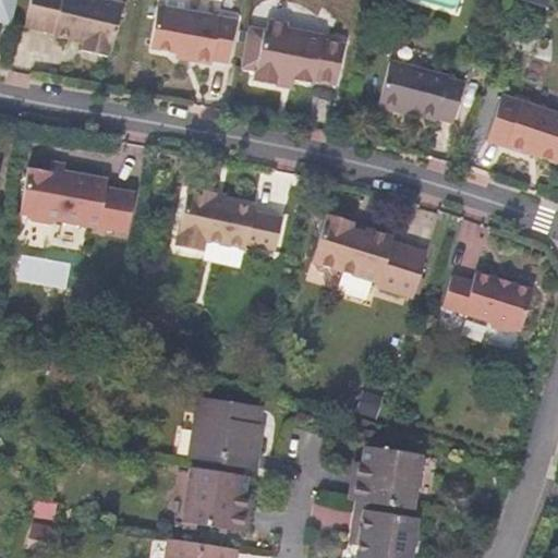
[(0,0),(0,21),(9,24),(14,0),(0,0)]
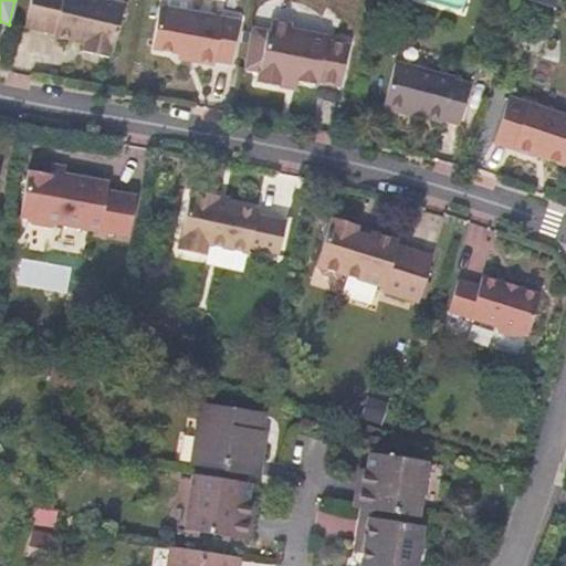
[(108,56),(124,3),(108,0),(31,0),(25,25),(54,33),(54,35),(72,40),(73,37),(86,40),(83,51),(108,56)]
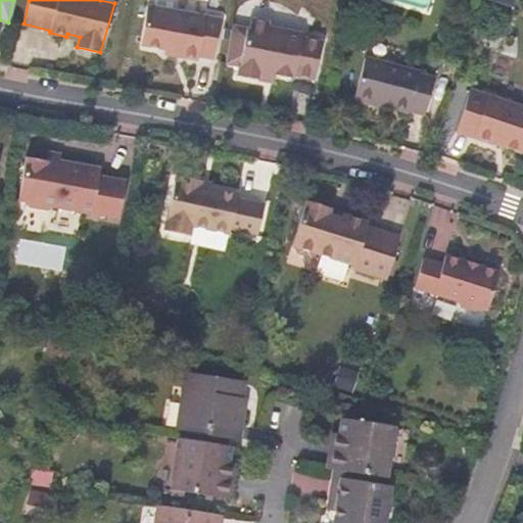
[(212,58),(220,18),(146,5),(140,42),(150,44),(164,47),(171,48),(170,55),(196,59),(197,56),(212,58)]
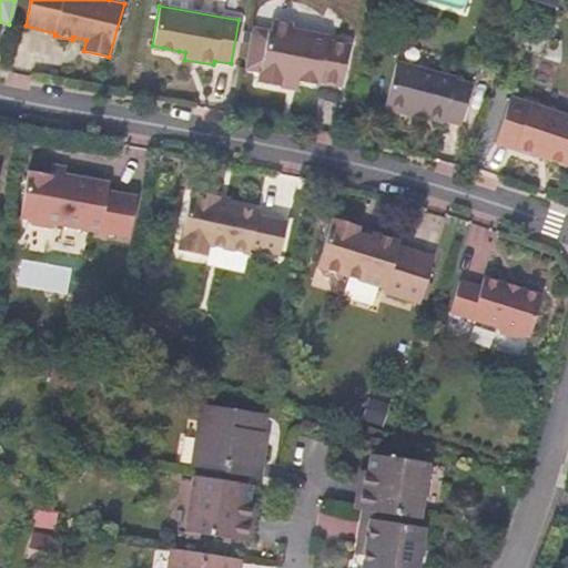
[(350,44),(290,32),(292,23),(273,20),(271,30),(269,30),(260,70),(259,81),(280,85),(282,78),(298,80),(318,84),(320,81),(342,85),(350,44)]
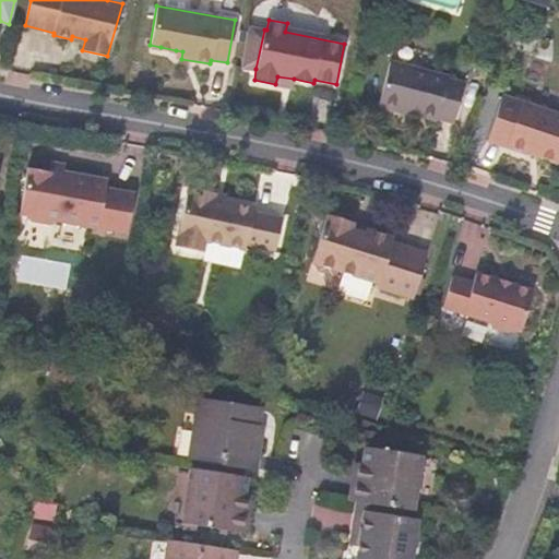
[(241,66),(256,69),(264,30),(249,26),(241,66)]
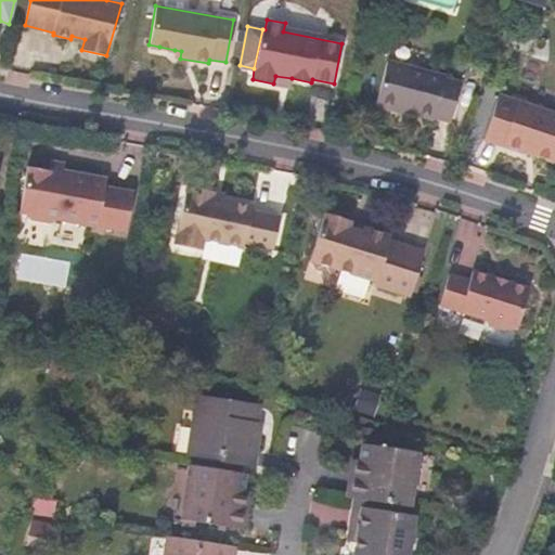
[(387,61),(376,104),(434,119),(434,118),(451,123),(461,82),(444,78),(444,76),(387,61)]
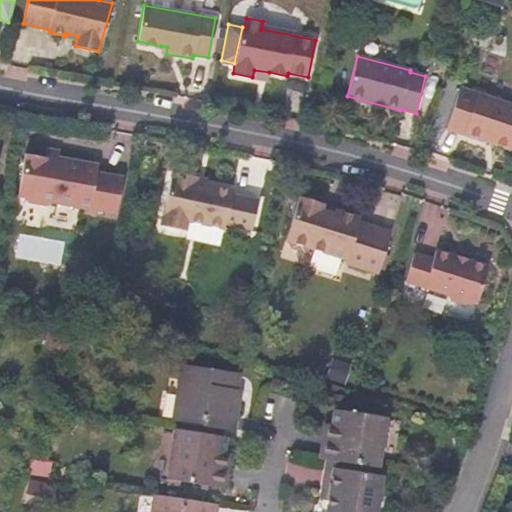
[(269,72),(254,70),(252,77),(267,80),(269,72)]
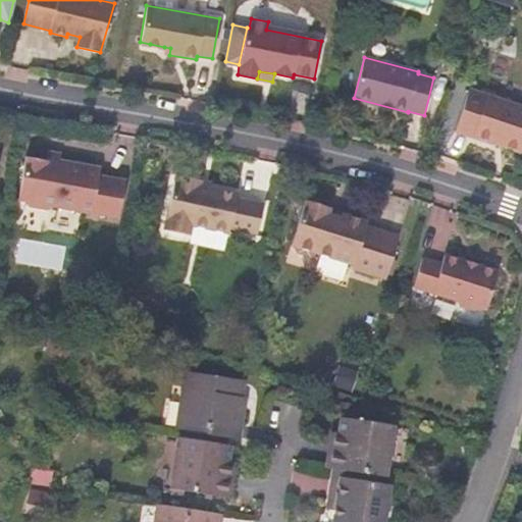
[(520,152),(521,146),(521,106),(469,89),(455,131),(491,143),(492,143),(520,152)]
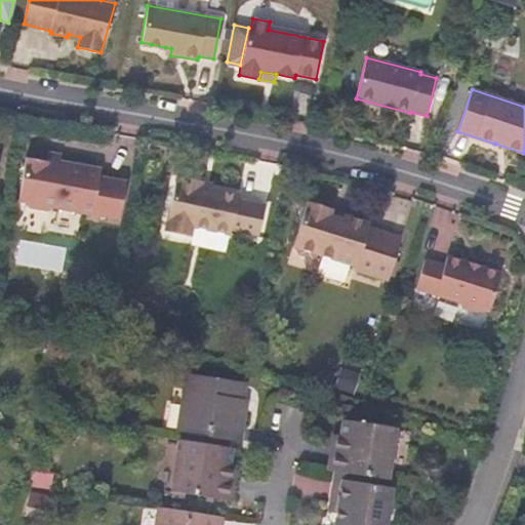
[(47,152),(46,160),(59,162),(61,154),(47,152)]
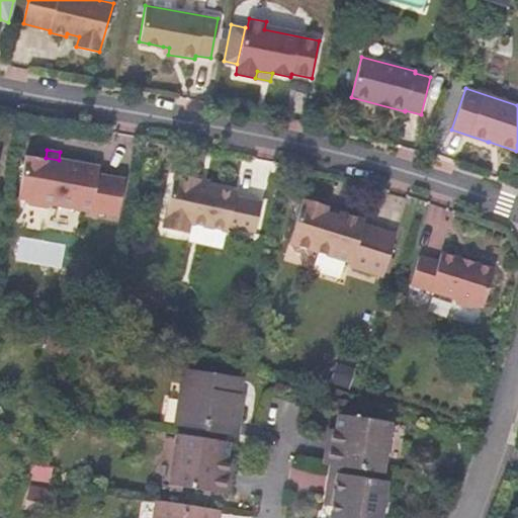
[(46,160),(25,156),(17,197),(26,199),(29,204),(46,207),(51,204),(117,216),(124,180),(98,175),(99,167),(59,160),(46,158),(46,160)]
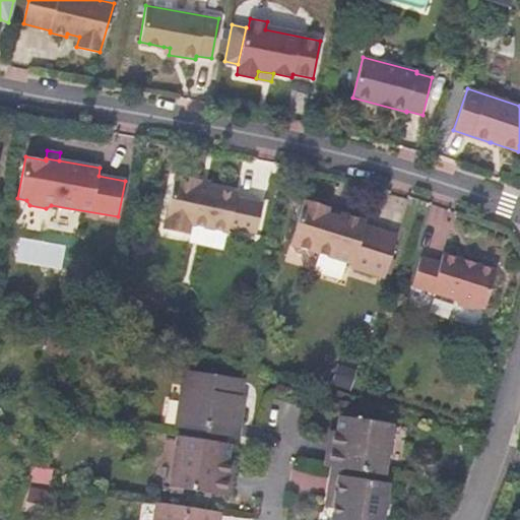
[(209,188),(199,185),(200,180),(176,175),(165,222),(164,228),(169,229),(184,232),(189,234),(190,229),(191,223),(229,232),(229,228),(256,234),(263,204),(236,197),(237,194),(209,188)]
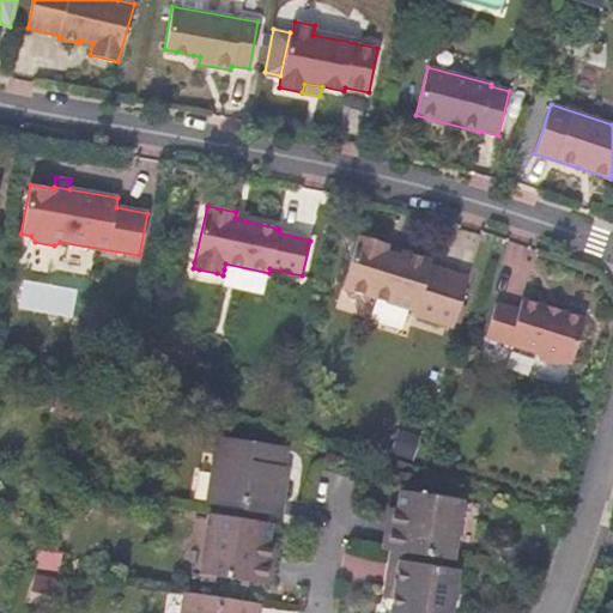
[(414,315),(453,328),(468,277),(430,266),(431,261),(401,252),(399,256),(387,252),(388,247),(359,237),(344,289),(417,311),(414,315)]
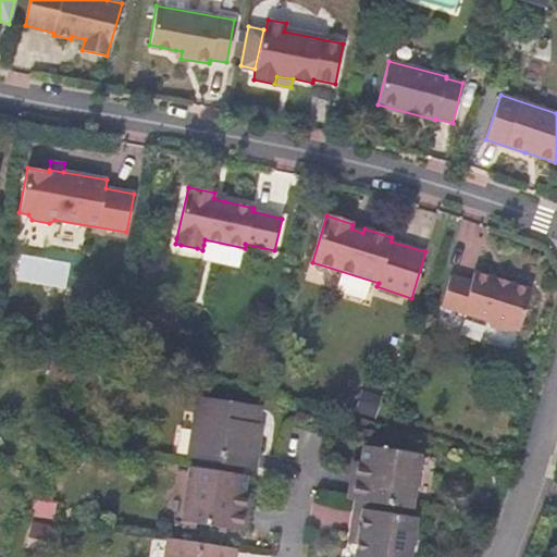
[(470,281),(450,274),(441,306),(485,321),(487,326),(506,332),(511,330),(518,331),(531,291),(509,283),(507,284),(496,281),(495,279),(473,271),(470,281)]
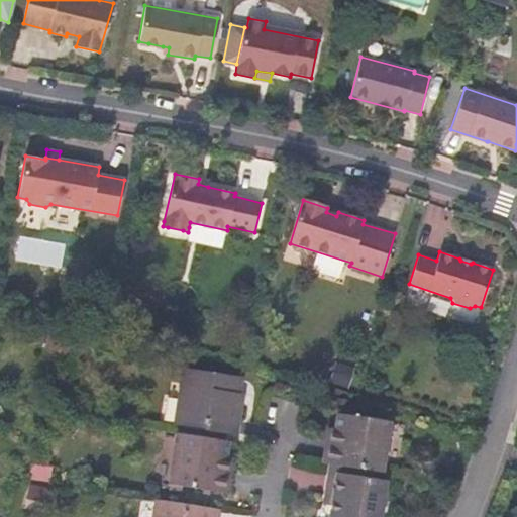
[(174,428),(235,437),(240,406),(236,406),(238,396),(241,377),(184,368),(174,428)]
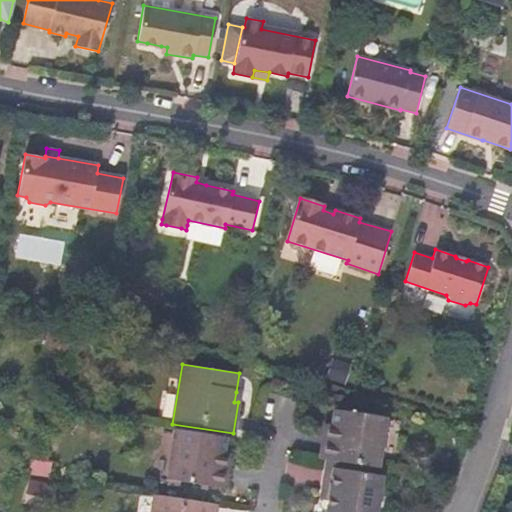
[(377,468),(386,417),(336,409),(333,424),(332,433),(325,432),(321,459),(327,459),(346,463),(377,468)]
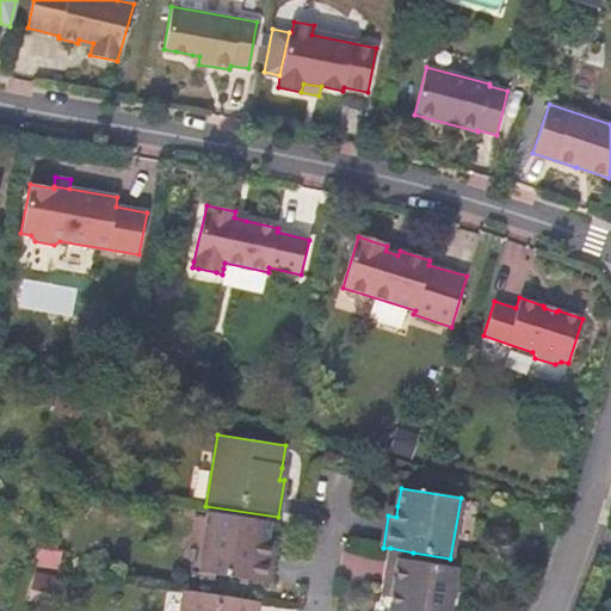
[(389,505),(388,516),(396,517),(397,506),(389,505)]
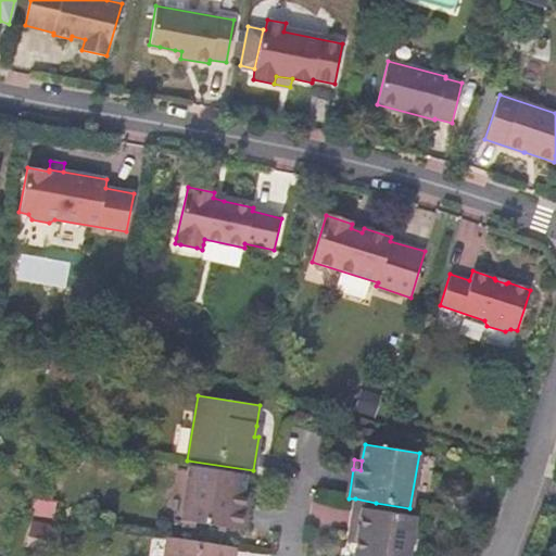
[(244,475),(190,467),(181,520),(243,530),(248,502),(240,501),(241,491),(244,475)]
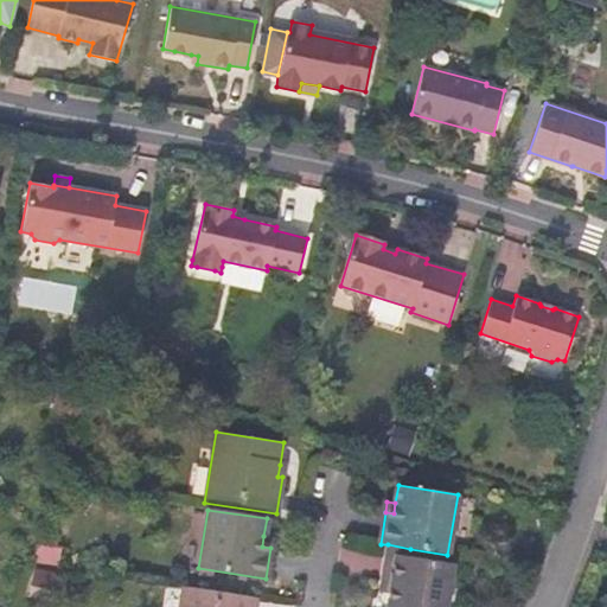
[(262,547),(270,548),(272,537),(263,536),(262,547)]
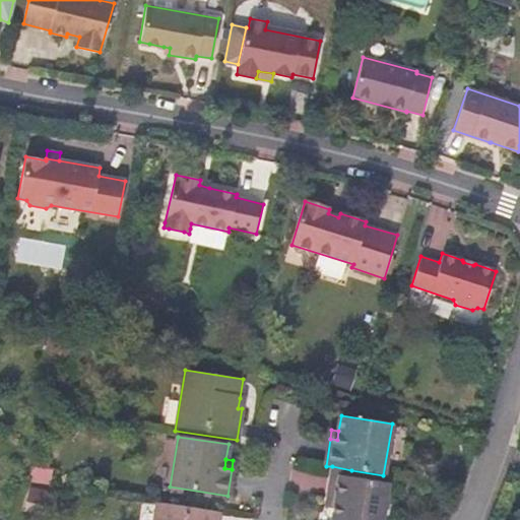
[(332,466),(331,474),(349,477),(351,470),(332,466)]
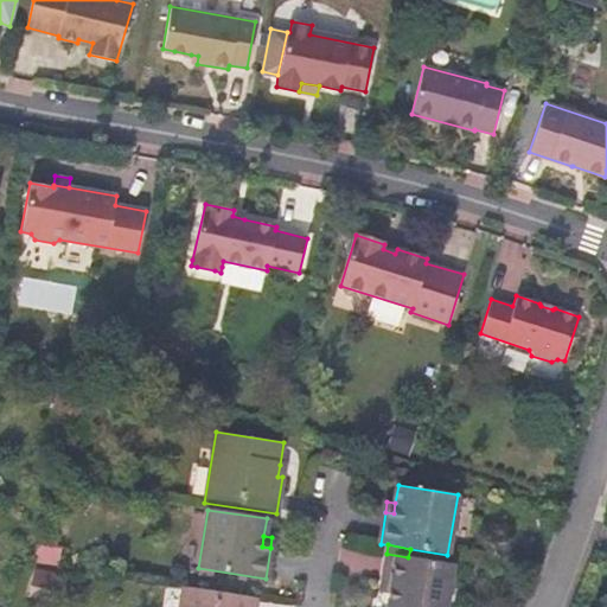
[(390,594),(387,606),(446,606),(453,564),(408,557),(387,554),(382,582),(391,585),(390,594)]
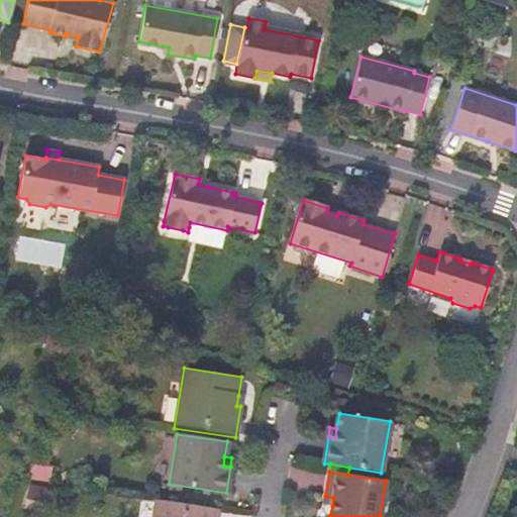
[(31,485),(29,492),(44,496),(46,489),(31,485)]
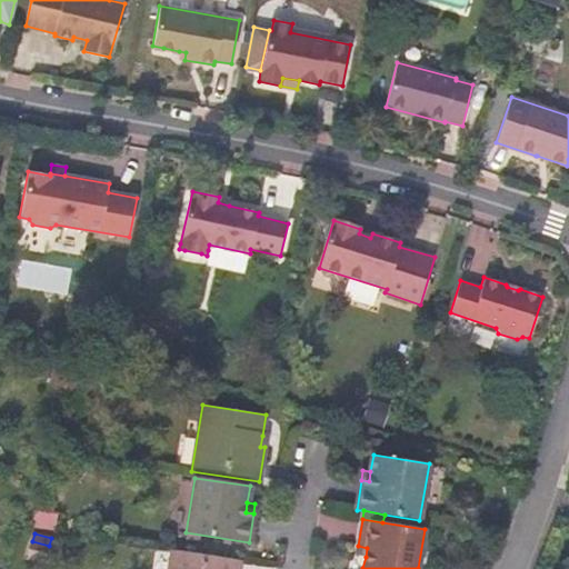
[(32,541),(28,557),(46,561),(49,546),(32,541)]
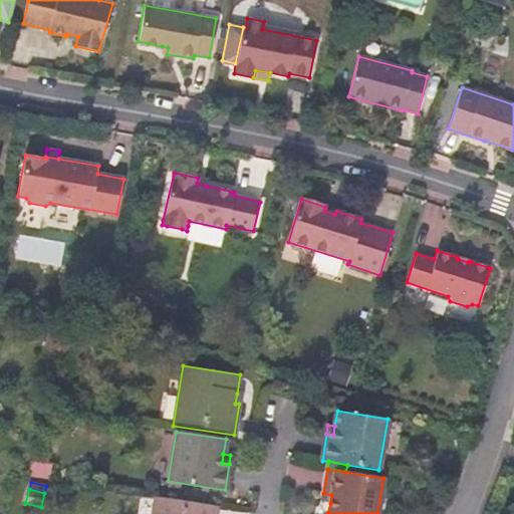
[(331,495),(323,493),(322,501),(330,503),(331,495)]
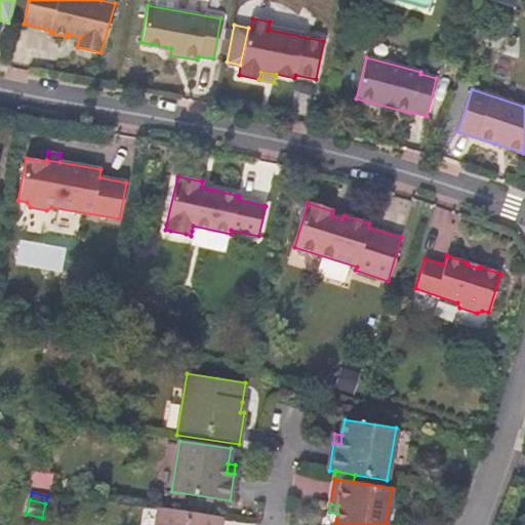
[(219,524),(221,518),(159,508),(156,524),(219,524)]
